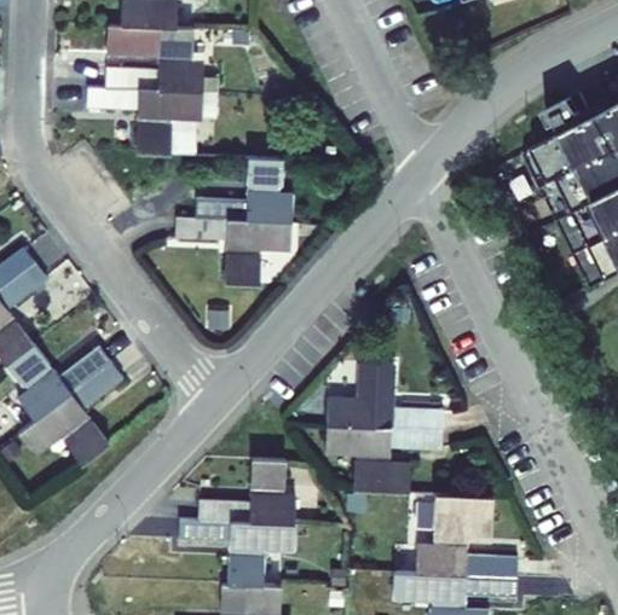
[(148,0),(148,1),(142,1),(121,1),(121,28),(178,29),(179,5),(173,4),(172,0),(148,0)]
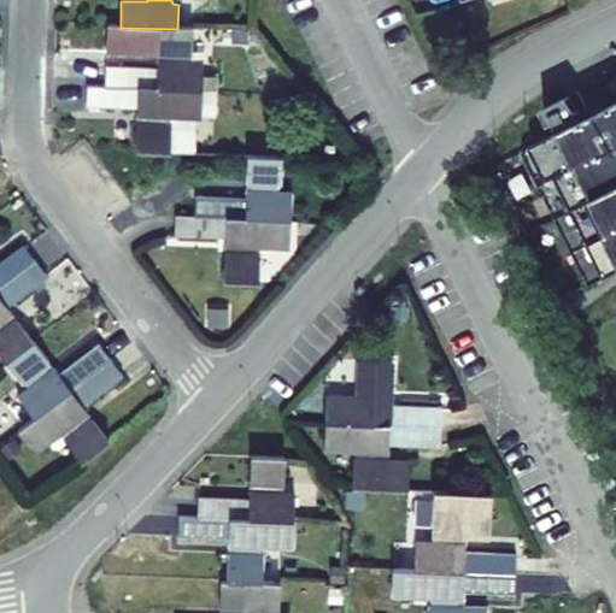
[(121,28),(109,27),(107,54),(164,57),(163,65),(158,65),(158,72),(106,70),(106,89),(203,93),(216,94),(217,94),(217,81),(203,81),(204,66),(192,66),(186,66),(186,57),(192,57),(193,29),(177,29),(121,28)]
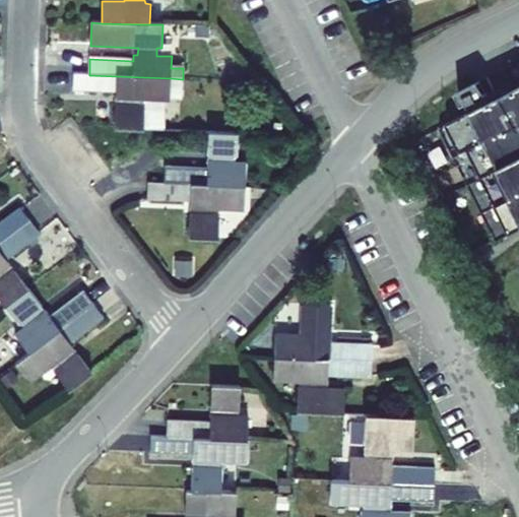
[(479,111),(441,130),(498,244),(518,233),(518,66),(518,90),(489,106),(485,101),(485,95),(484,92),(481,89),(475,90),(471,94),(471,100),(477,105),(479,111)]
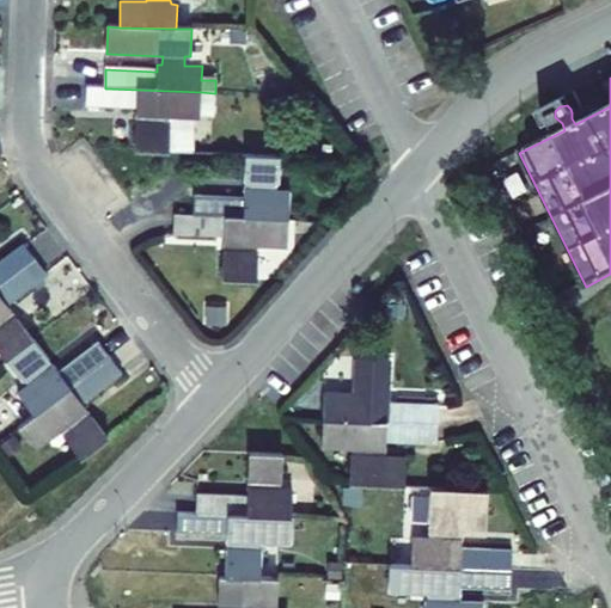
[(86,88),(85,108),(136,110),(136,116),(141,116),(141,126),(135,126),(135,153),(193,154),(194,118),(200,118),(201,92),(105,88),(86,88)]
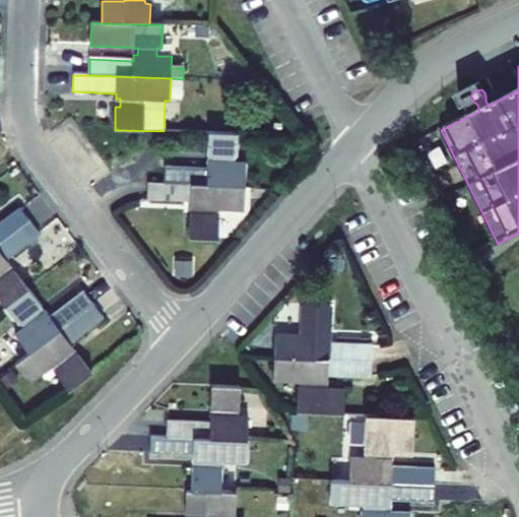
[(182,79),(171,78),(170,101),(181,102),(182,79)]
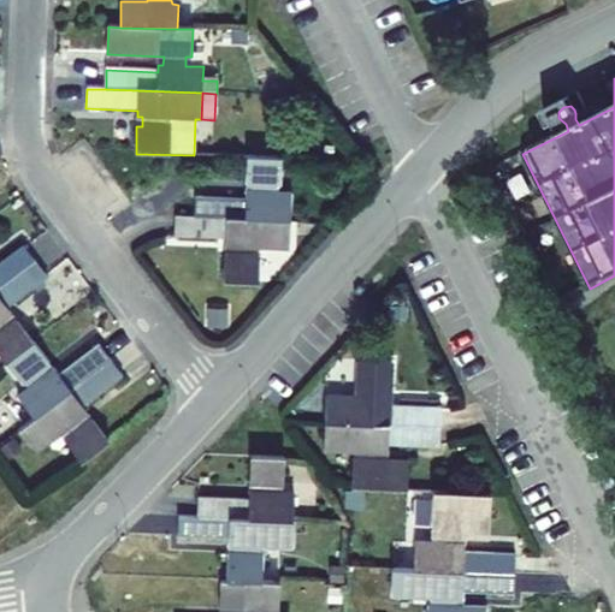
[(195,200),(194,219),(290,224),(291,196),(279,195),(273,195),(273,185),(281,186),(282,159),(248,158),(247,186),(252,186),(252,196),(246,195),(246,202),(195,200)]
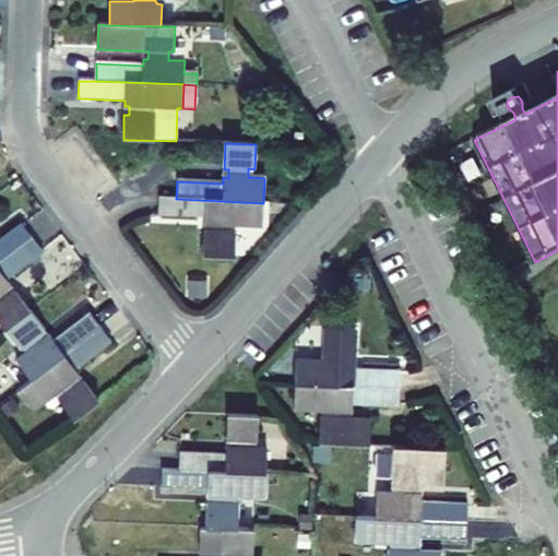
[(262,228),(263,203),(176,199),(158,198),(158,216),(204,219),(204,224),(210,225),(209,233),(204,233),(203,258),(235,259),(236,235),(229,235),(230,226),(236,226),(262,228)]
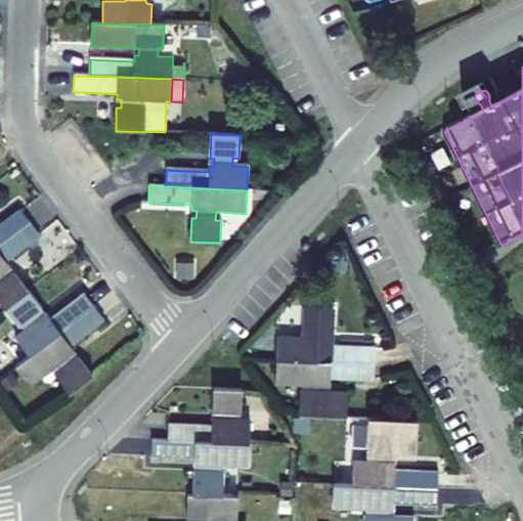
[(0,247),(31,224),(20,211),(0,226),(0,247)]
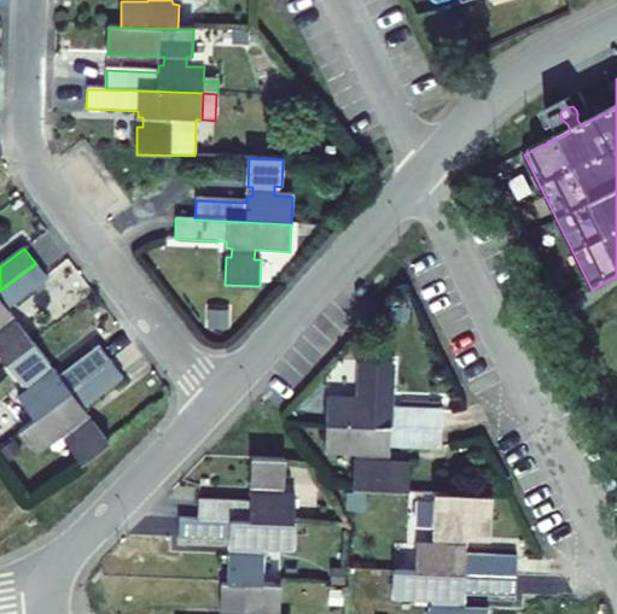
[(7,310),(47,280),(36,264),(0,291),(0,358),(5,366),(34,345),(17,323),(13,326),(7,320),(12,316),(7,310)]
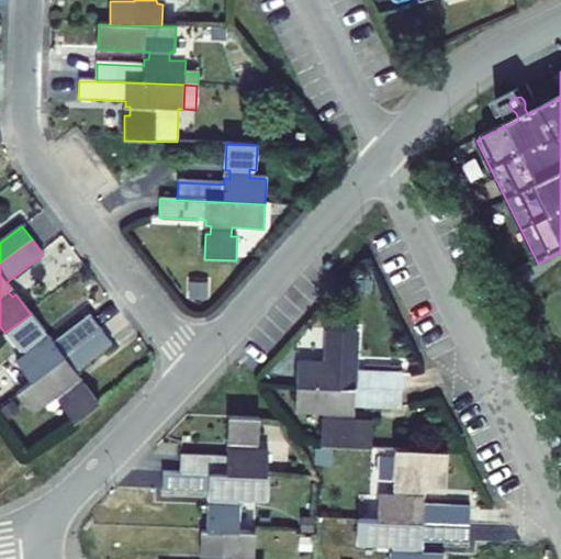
[(15,294),(11,288),(7,291),(12,297),(15,294)]
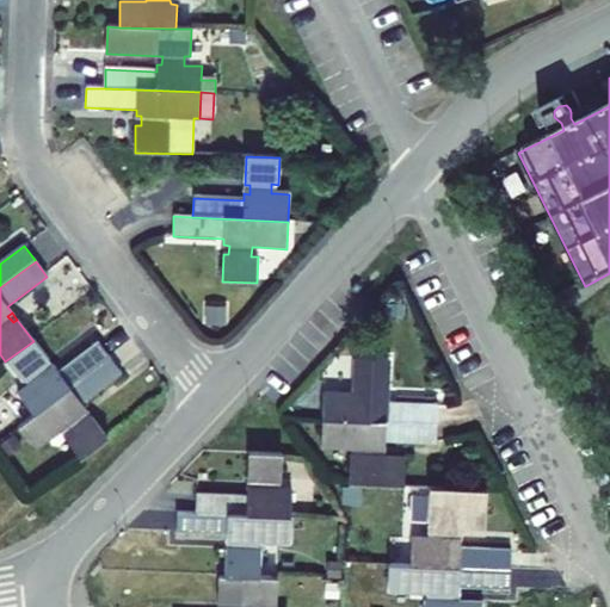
[(35,416),(110,359),(99,344),(59,375),(55,369),(50,372),(45,365),(49,361),(34,341),(5,361),(20,382),(25,377),(31,385),(26,389),(18,395),(35,416)]
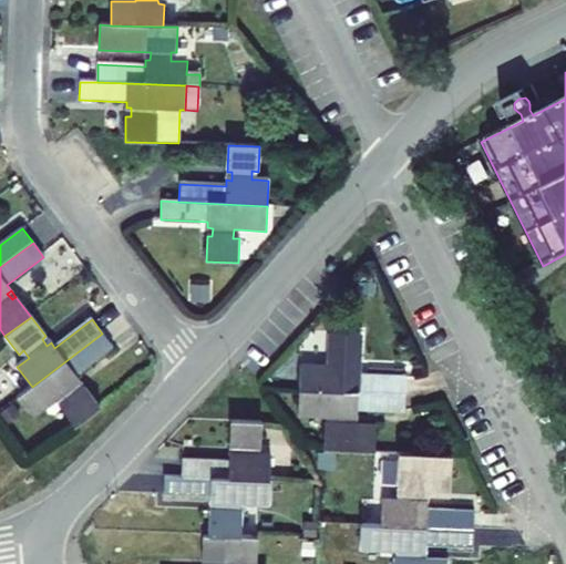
[(32,387),(19,397),(34,417),(54,401),(59,398),(64,404),(60,408),(75,428),(101,409),(81,383),(76,386),(72,379),(75,377),(113,348),(102,334),(32,387)]
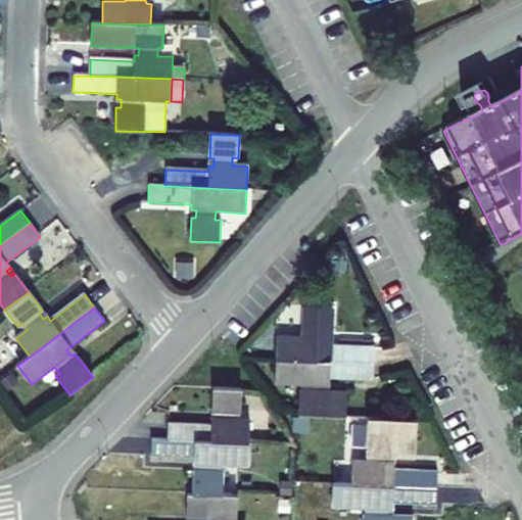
[(331,340),(327,340),(327,332),(332,332),(333,310),(304,308),(303,331),(309,332),(307,339),(303,339),(293,338),(292,361),(374,365),(375,348),(331,346),(331,340)]
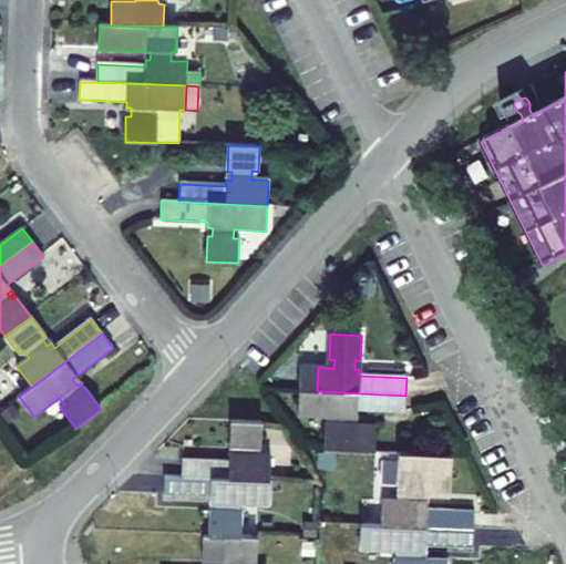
[(51,342),(45,336),(42,339),(47,346),(51,342)]
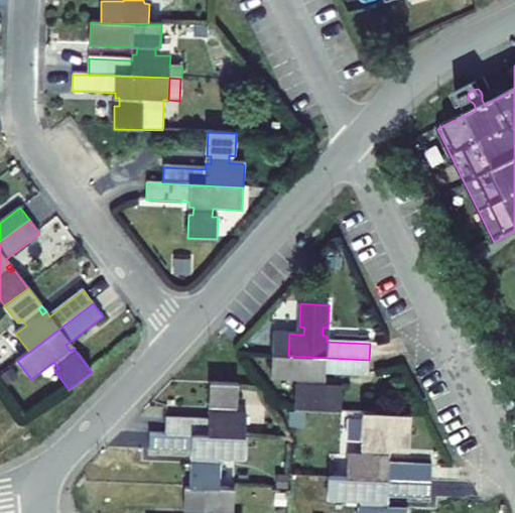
[(21,318),(17,323),(22,329),(26,326),(21,318)]
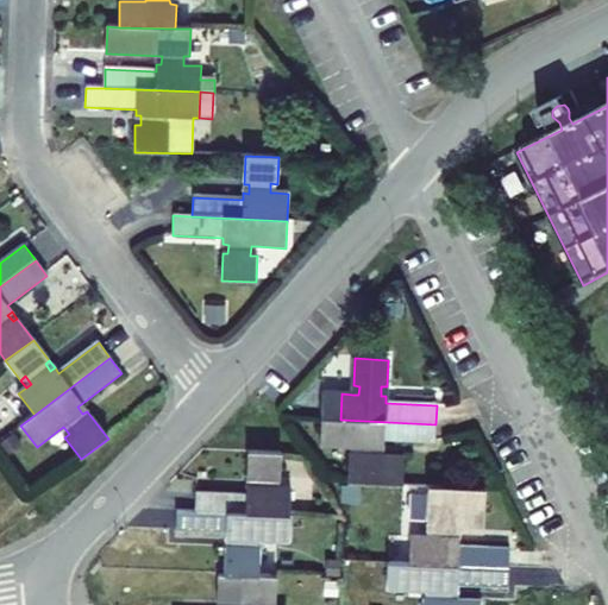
[(87,411),(81,404),(77,407),(82,414),(87,411)]
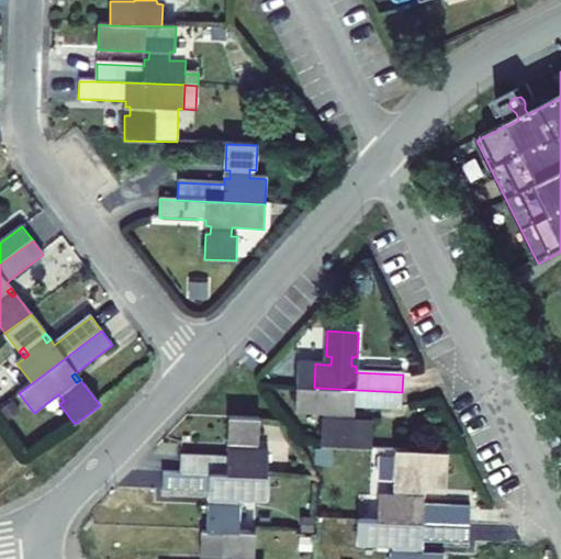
[(402,392),(314,388),(296,387),(295,412),(322,412),(327,413),(327,421),(322,421),(321,446),(371,448),(372,424),(354,423),(349,422),(349,414),(355,414),(355,407),(401,410),(402,392)]
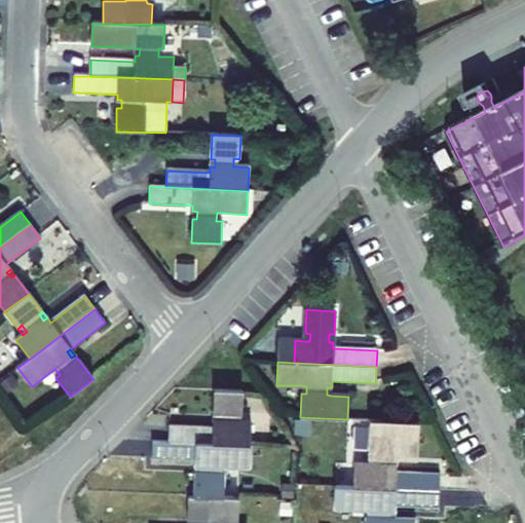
[(54,369),(50,372),(55,378),(60,375),(54,369)]
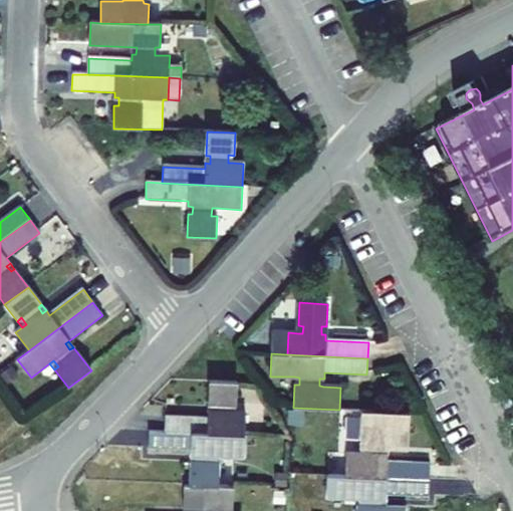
[(236,414),(237,384),(210,382),(209,404),(214,405),(214,414),(209,414),(208,420),(166,418),(165,434),(245,437),(245,414),(236,414)]
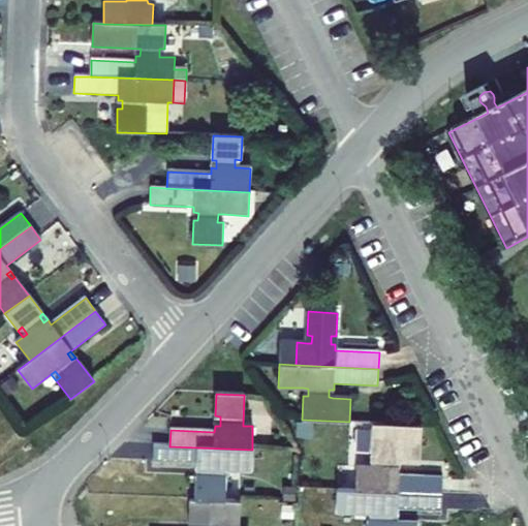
[(395,469),(395,462),(400,462),(421,463),(422,425),(372,423),(371,461),(375,461),(375,469),(371,469),(358,468),(356,491),(442,495),(443,477),(399,475),(400,469),(395,469)]
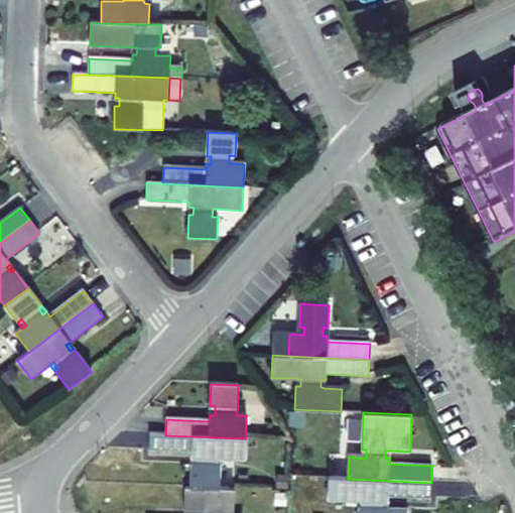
[(246,438),(165,435),(149,434),(149,451),(192,452),(191,458),(197,459),(197,468),(191,468),(190,489),(219,489),(220,467),(215,467),(215,460),(220,460),(245,461),(246,438)]
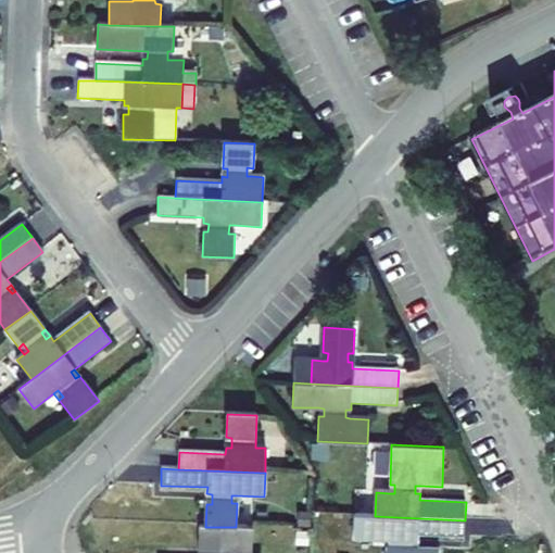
[(439,552),(417,551),(413,551),(413,542),(418,542),(418,536),(465,538),(465,520),(375,516),(355,516),(354,540),(386,541),(391,541),(391,550),(386,550),(386,552),(439,552)]
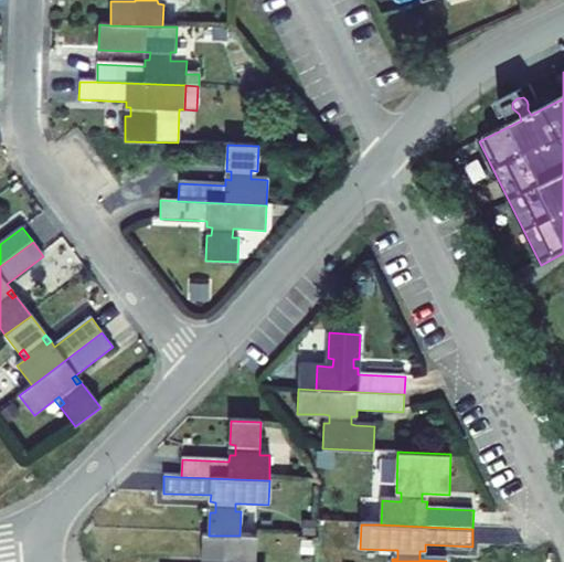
[(251,561),(255,561),(256,537),(240,536),(209,536),(203,534),(202,561),(251,561)]
